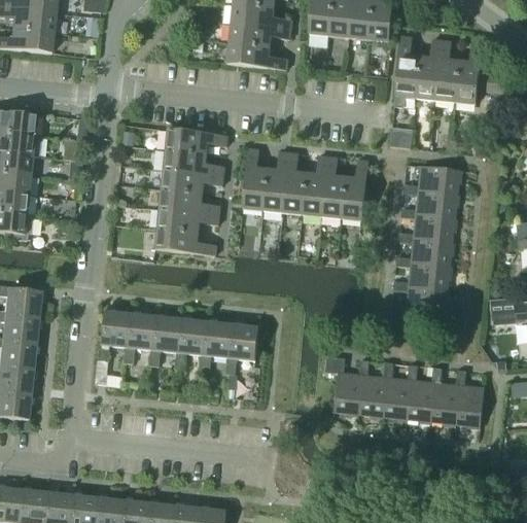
[(0,0),(0,6),(54,12),(55,0),(0,0)]
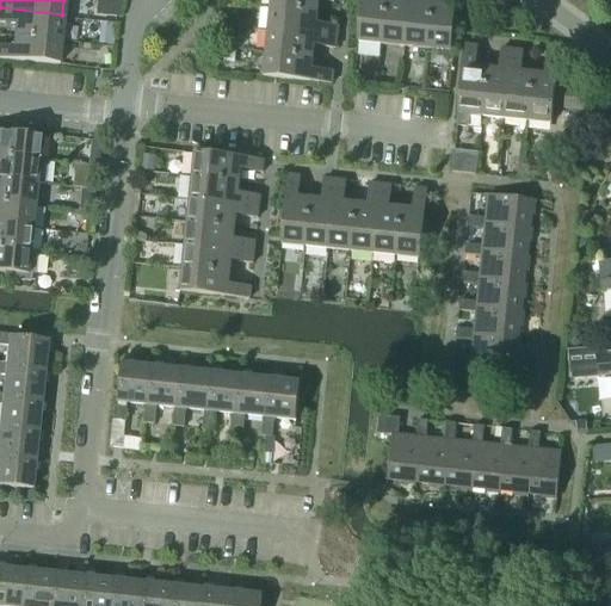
[(110,0),(107,14),(118,16),(121,0),(110,0)]
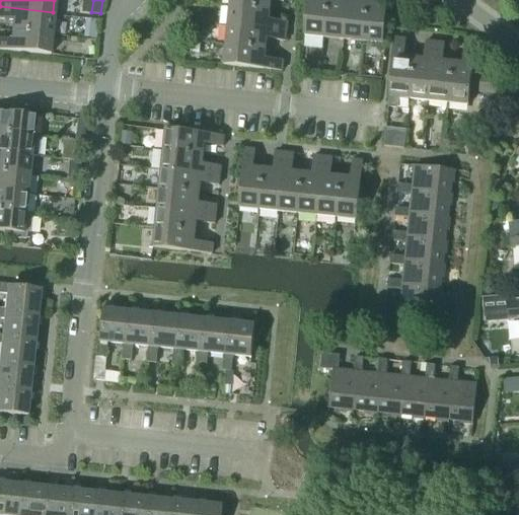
[(229,0),(229,4),(270,8),(271,0),(229,0)]
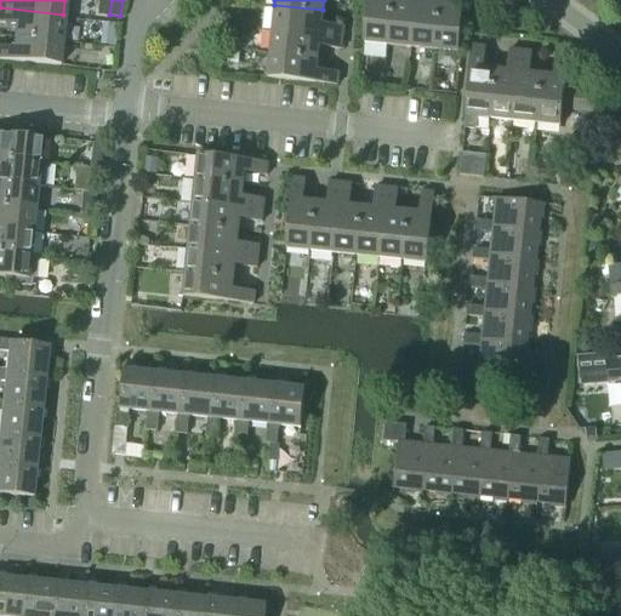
[(368,0),(364,38),(388,40),(392,0),(368,0)]
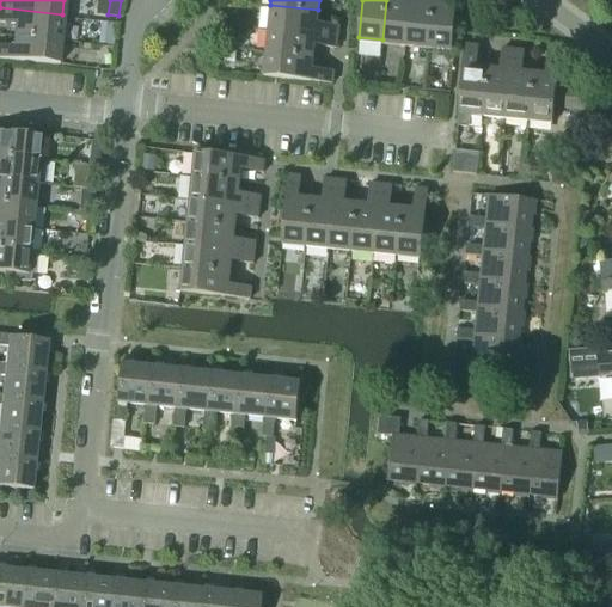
[(386,0),(383,40),(404,42),(409,0),(386,0)]
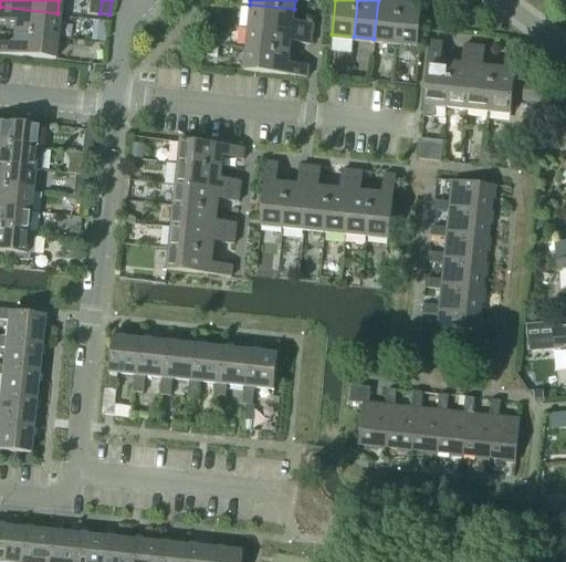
[(378,0),(374,39),(396,41),(400,0),(378,0)]
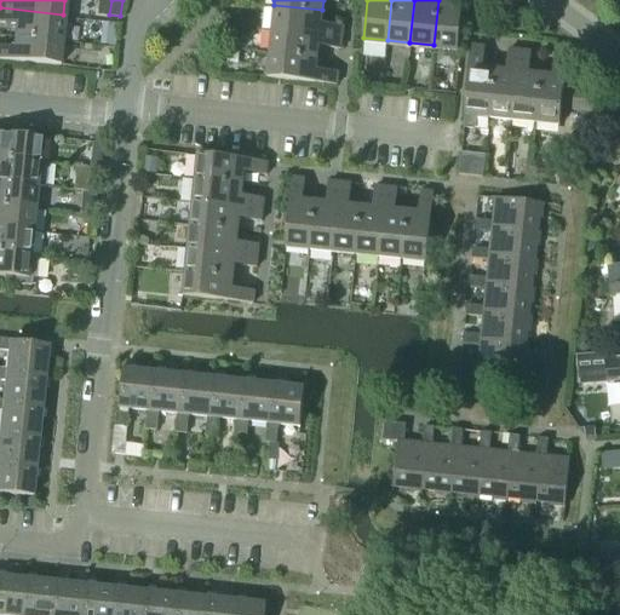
[(434,45),(458,47),(463,0),(438,0),(434,45)]
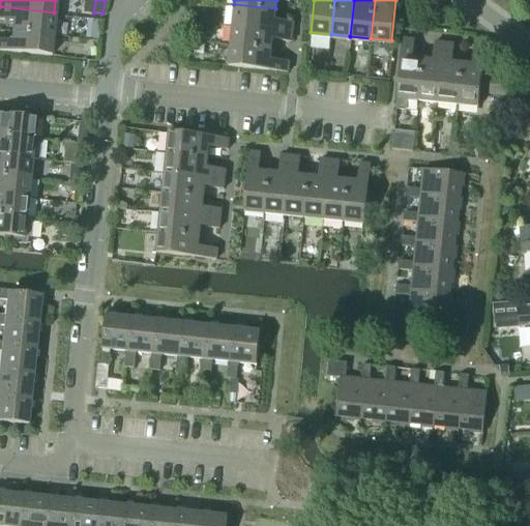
[(275,8),(234,4),(232,25),(292,31),(293,20),(274,18),(275,8)]
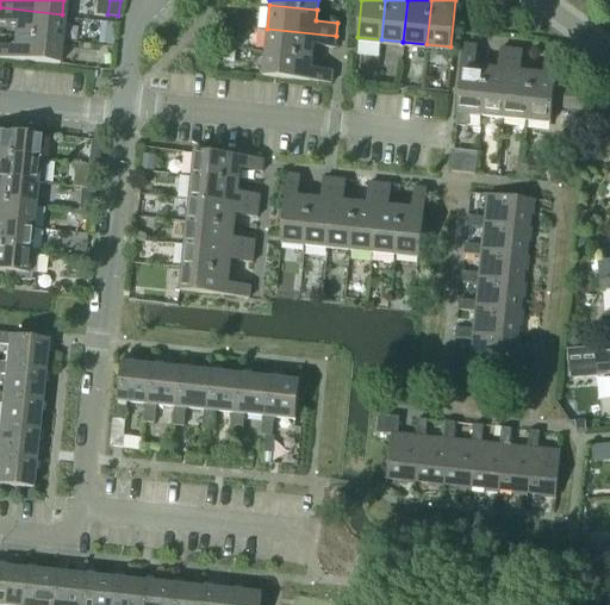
[(0,18),(13,20),(12,33),(60,38),(62,14),(0,7),(0,18)]
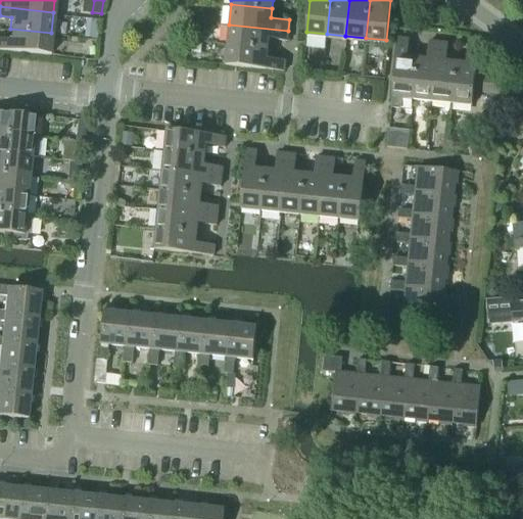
[(288,31),(229,25),(227,44),(268,48),(269,36),(287,38),(288,31)]
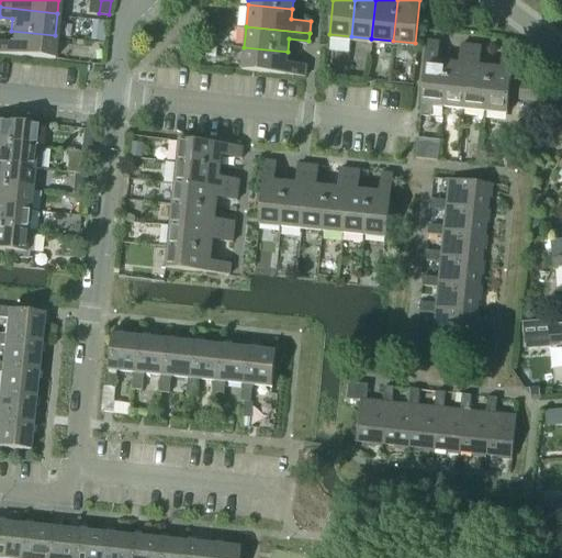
[(0,38),(0,51),(53,56),(55,35),(11,31),(10,41),(0,38)]
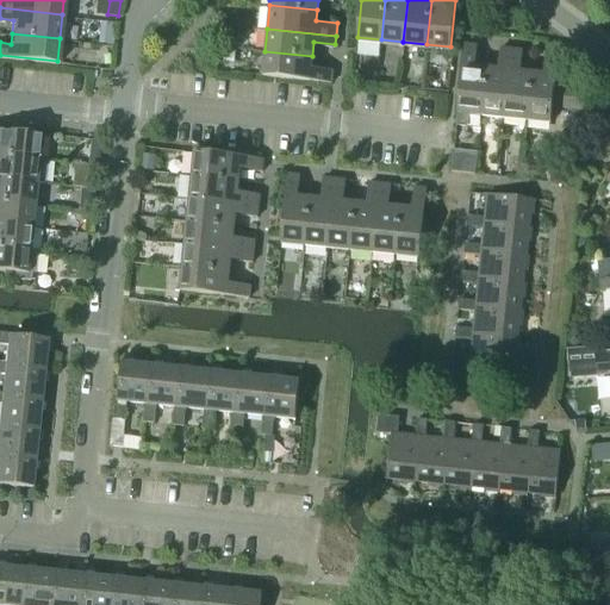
[(222,33),(221,44),(235,45),(236,36),(222,33)]
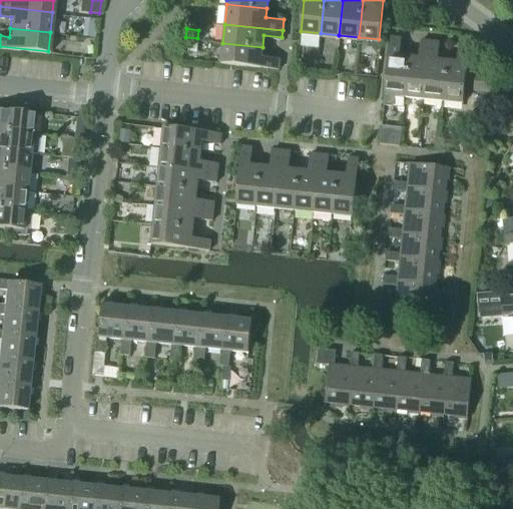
[(385,92),(405,94),(409,54),(399,53),(401,35),(391,34),(385,92)]
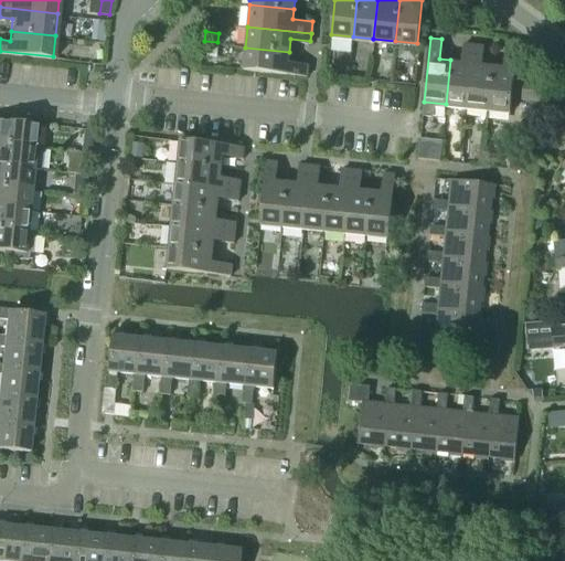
[(450,60),(446,104),(466,106),(471,42),(462,42),(460,61),(450,60)]
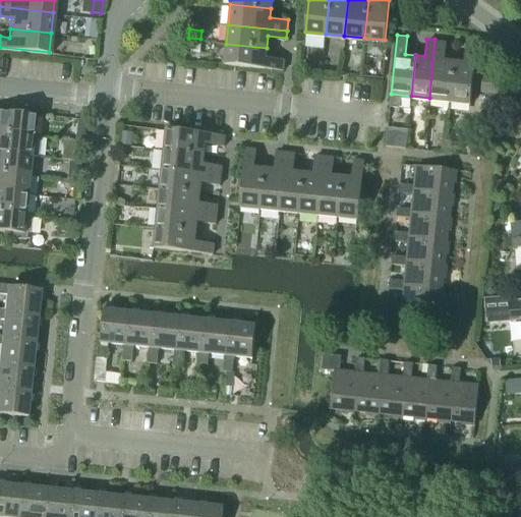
[(435,39),(429,98),(450,101),(454,60),(444,59),(446,41),(435,39)]
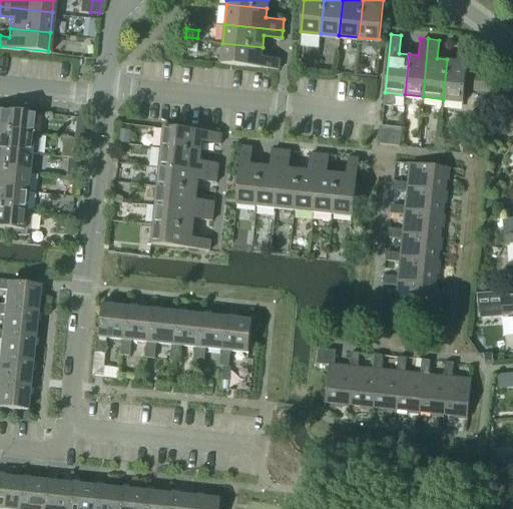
[(189,39),(188,49),(195,50),(196,40),(189,39)]
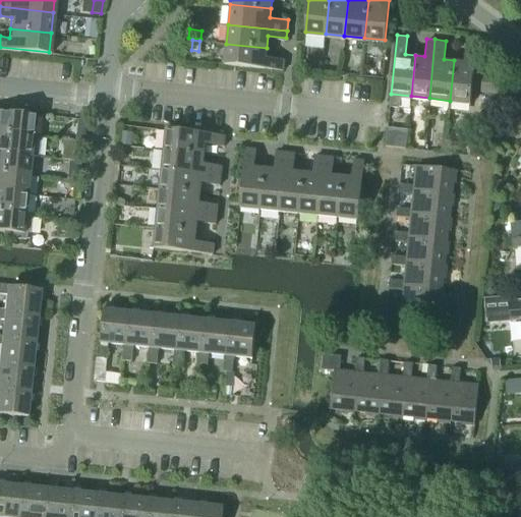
[(454,60),(450,101),(469,103),(476,43),(465,42),(463,61),(454,60)]
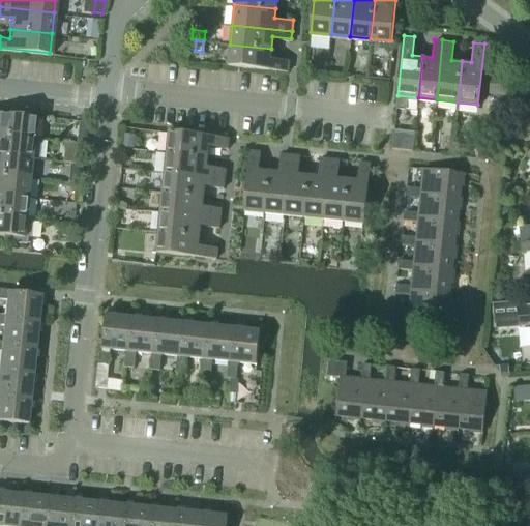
[(271,49),(230,45),(228,63),(288,69),(289,59),(270,57),(271,49)]
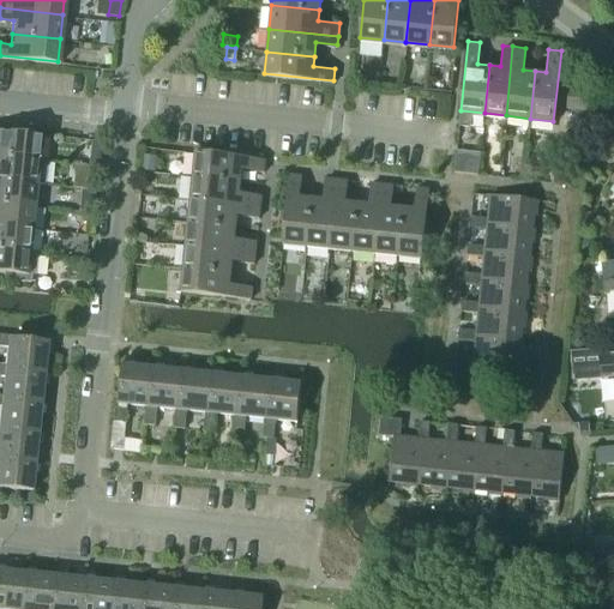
[(361,80),(378,82),(379,71),(362,70),(361,80)]
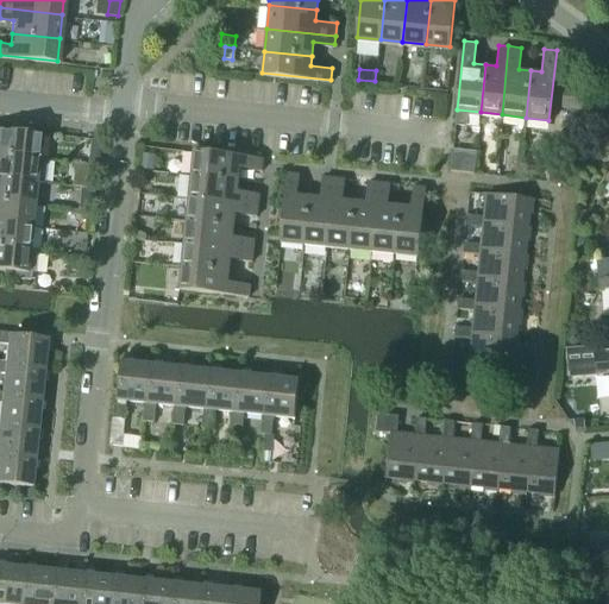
[(565,87),(563,106),(584,108),(586,89),(565,87)]
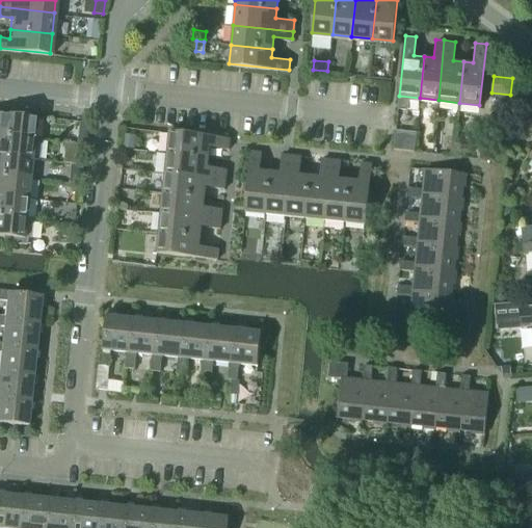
[(0,133),(41,137),(33,136),(35,116),(0,112),(0,133)]
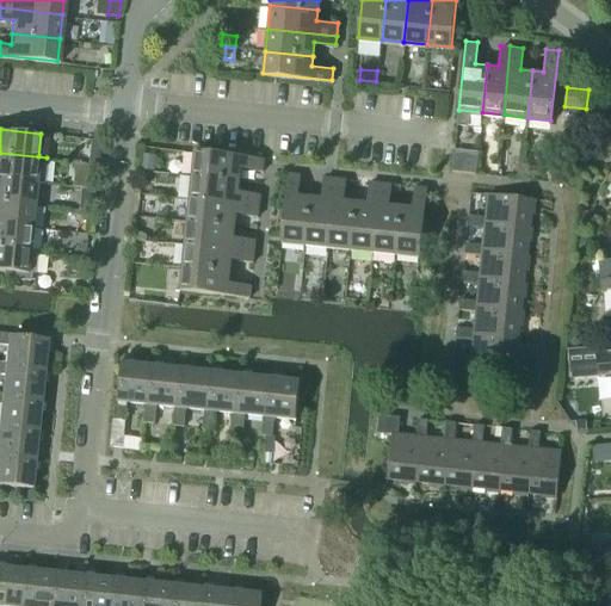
[(85,138),(82,161),(85,161),(94,162),(96,140),(85,138)]
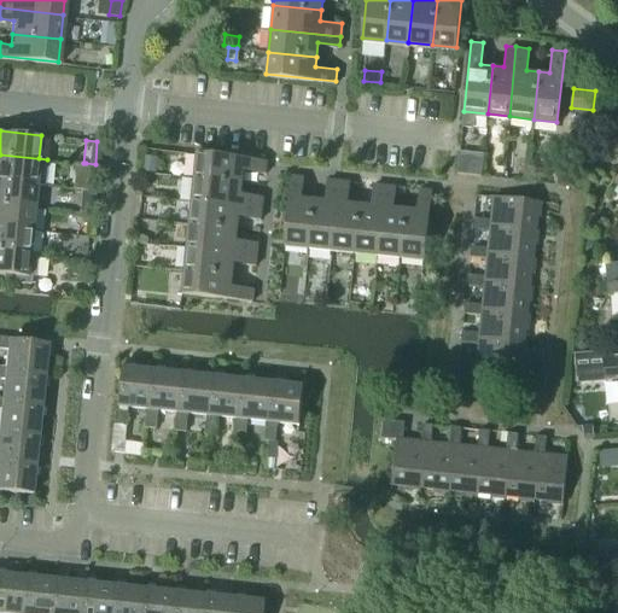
[(197,152),(194,176),(243,181),(244,168),(264,170),(267,159),(197,152)]
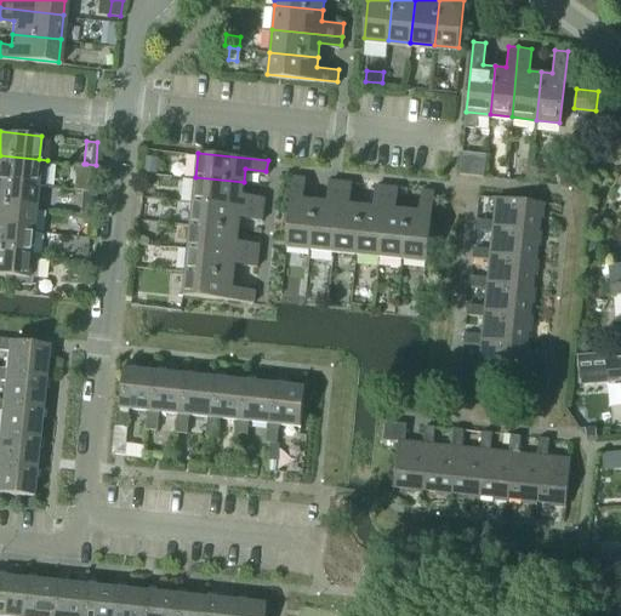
[(0,178),(45,183),(47,160),(0,155),(0,178)]
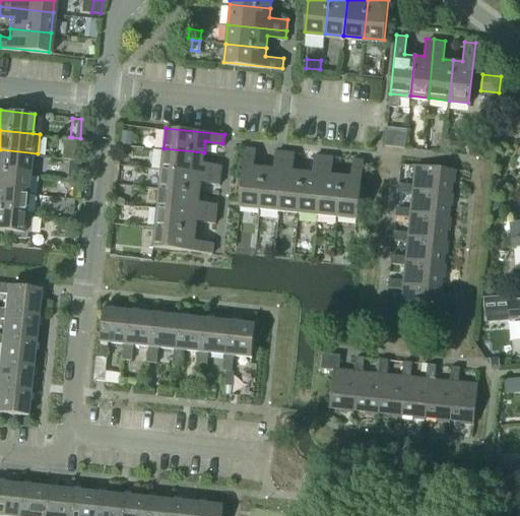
[(386,130),(384,144),(402,145),(404,146),(406,132),(386,130)]
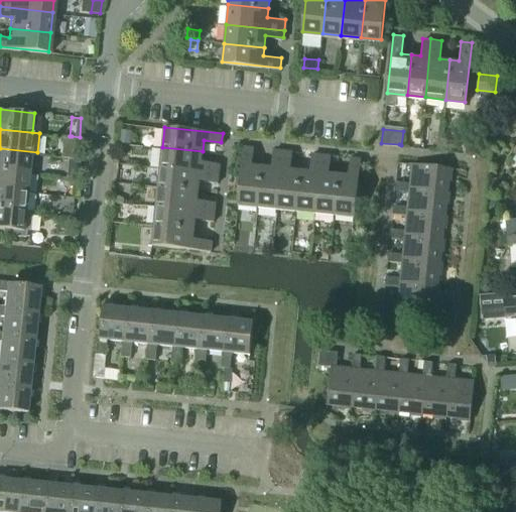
[(121,130),(120,141),(126,142),(128,131),(121,130)]
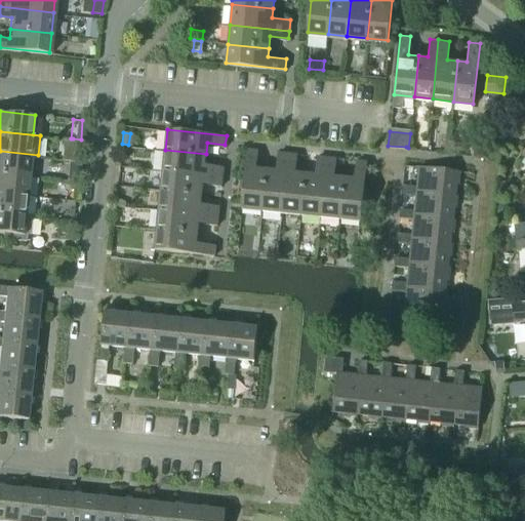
[(487,154),(493,155),(499,152),(500,145),(496,138),(490,136),(485,141),(482,147),(487,154)]
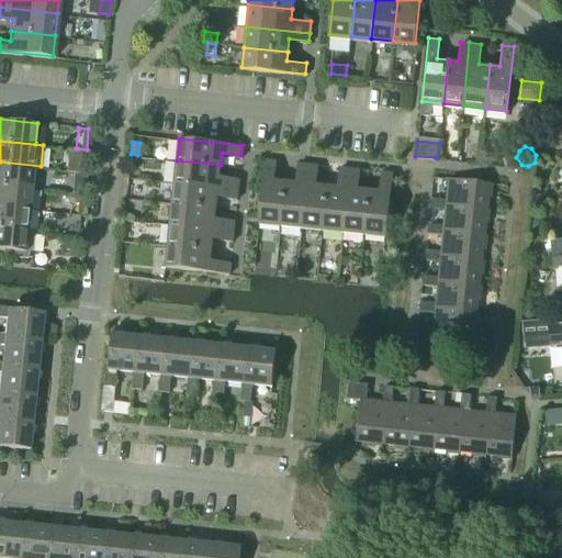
[(70,147),(69,160),(77,160),(78,148),(76,148),(70,147)]
